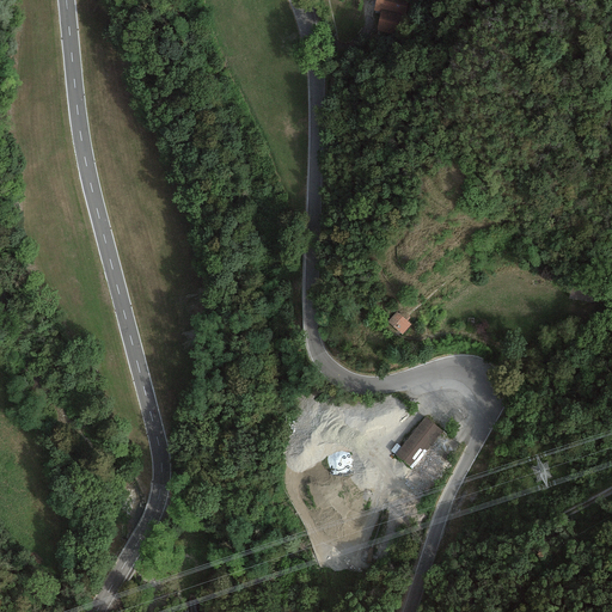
[(411,0),(374,0),(374,13),(381,13),(410,17),(411,0)]
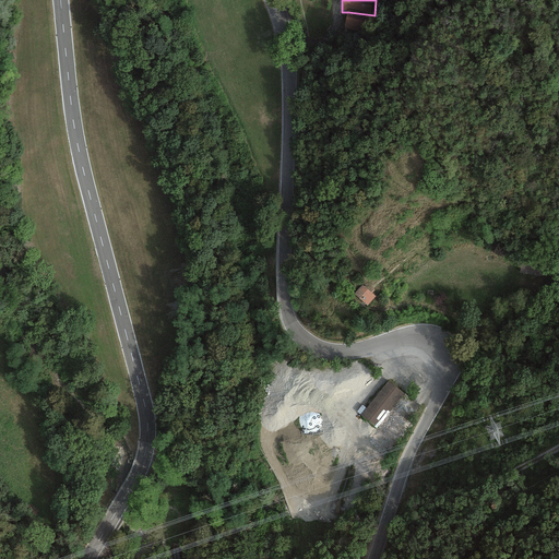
[(375,15),(348,12),(346,30),(378,34),(380,15),(375,15)]
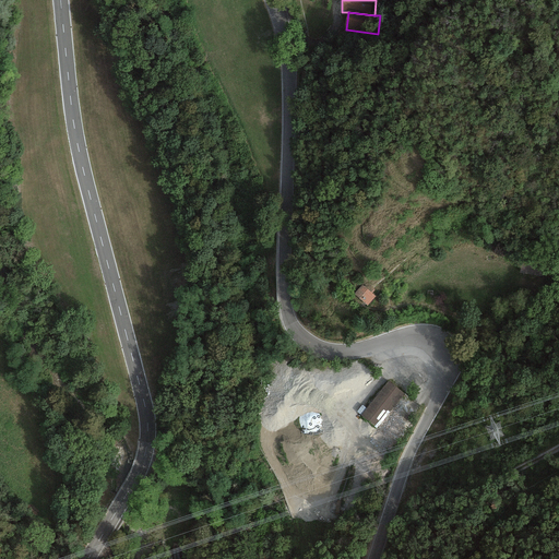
[(376,297),(363,285),(354,295),(367,307),(376,297)]
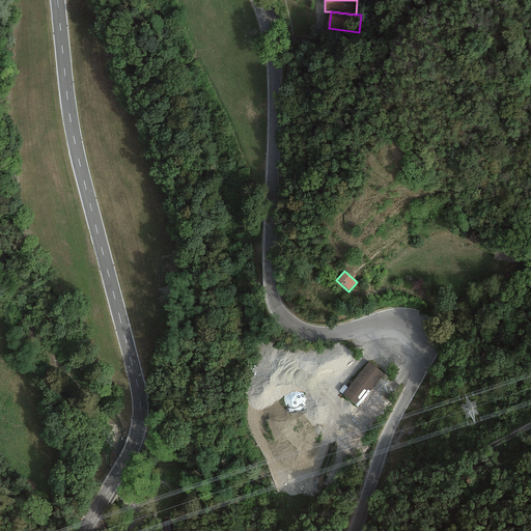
[(383,376),(367,365),(342,398),(358,410),(383,376)]
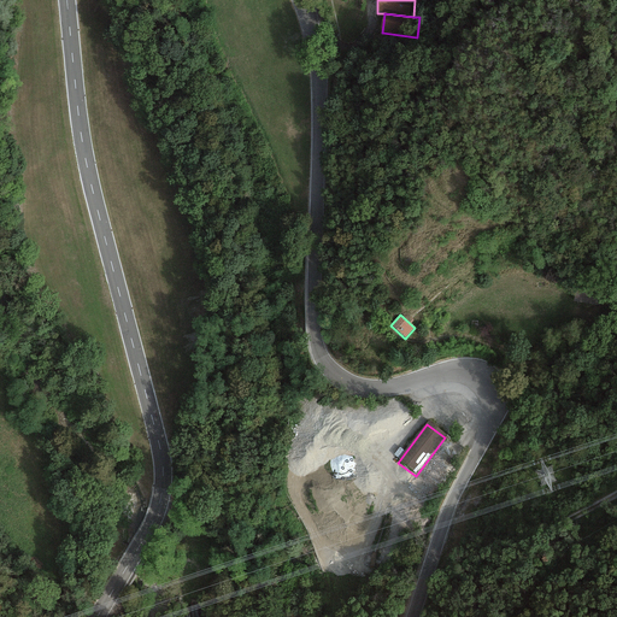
[(347,466),(336,466),(336,477),(347,477),(347,466)]
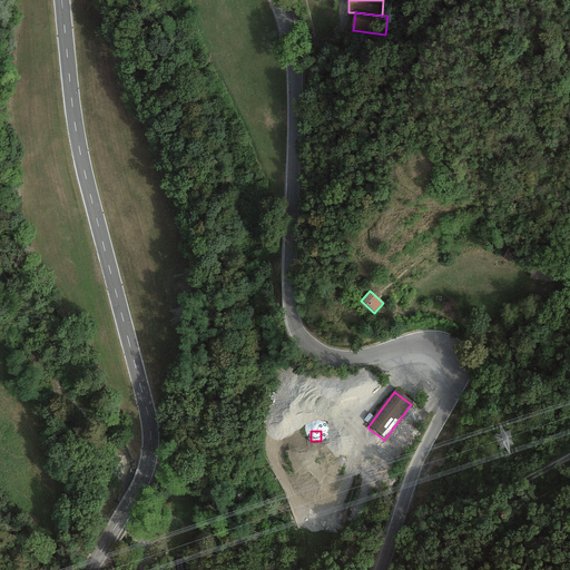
All buildings are outlined.
